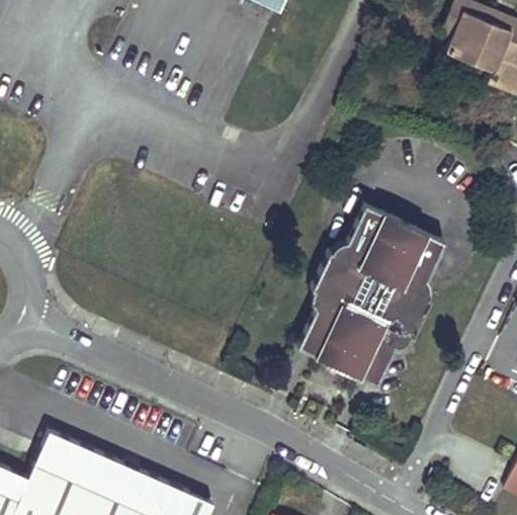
[(254,0),(275,9),(279,0),(254,0)]
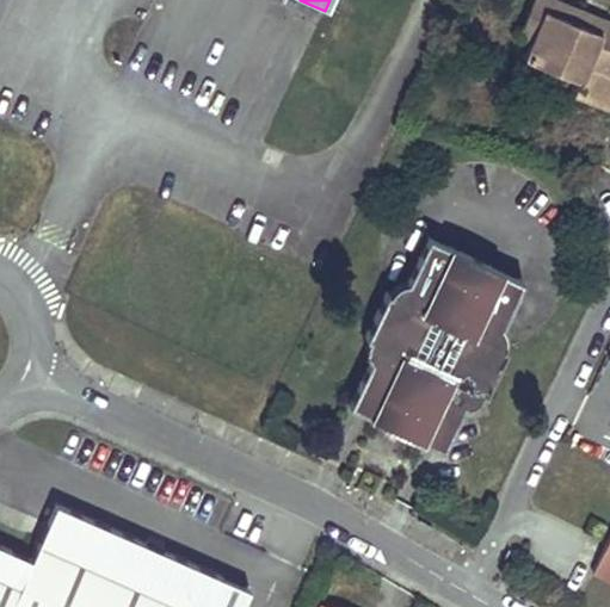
[(608,20),(555,0),(535,0),(521,37),(534,42),(546,12),(602,35),(608,20)]
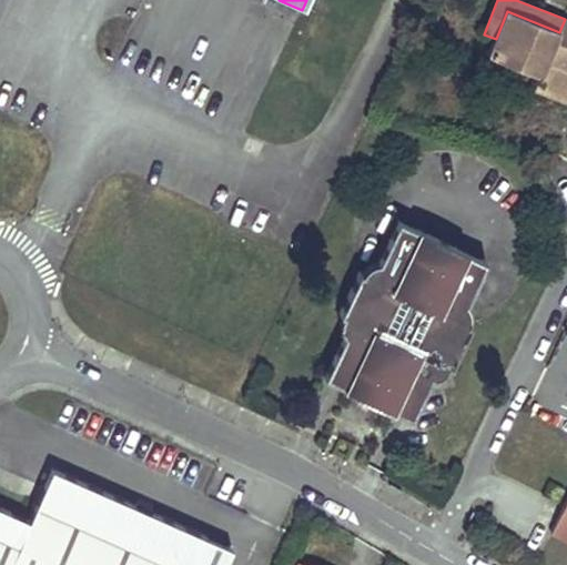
[(496,39),(489,56),(542,77),(535,92),(566,106),(566,19),(565,19),(559,32),(507,11),(496,39)]
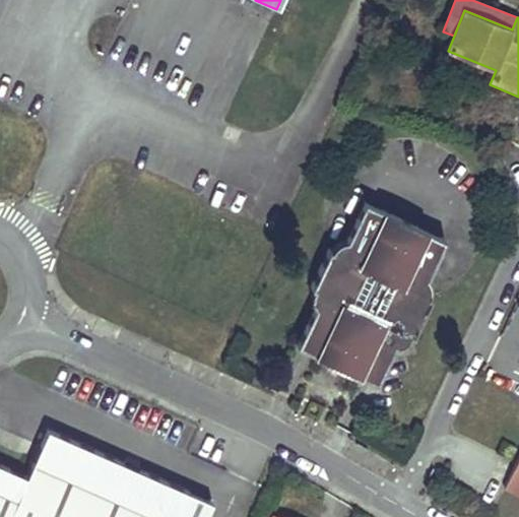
[(445,244),(365,206),(338,260),(331,257),(314,294),(322,297),(299,348),(315,357),(378,386),(402,335),(413,340),(431,303),(419,298),(445,244)]
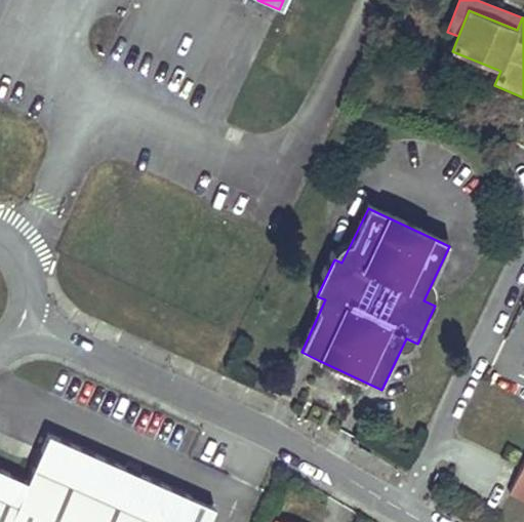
[(30,487),(0,474),(0,521),(206,521),(212,510),(51,439),(30,487)]
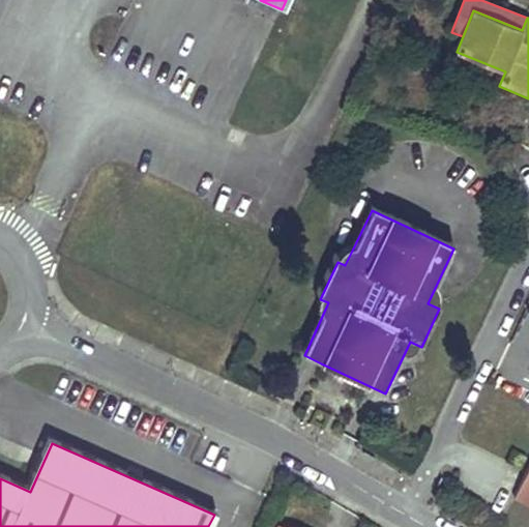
[(528,465),(513,498),(528,505),(528,465)]
